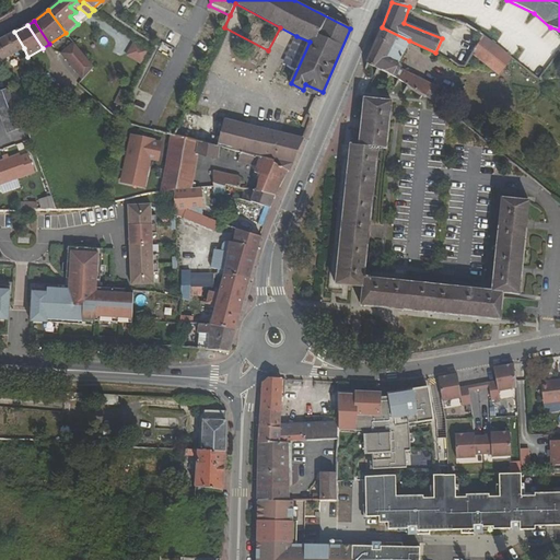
[(409,41),(382,27),(366,63),(396,79),(431,100),(438,88),(400,69),(398,63),(409,41)]
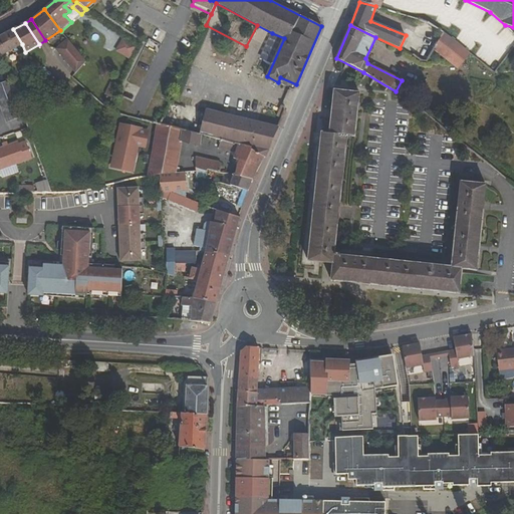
[(0,57),(22,44),(13,29),(0,37),(0,57)]
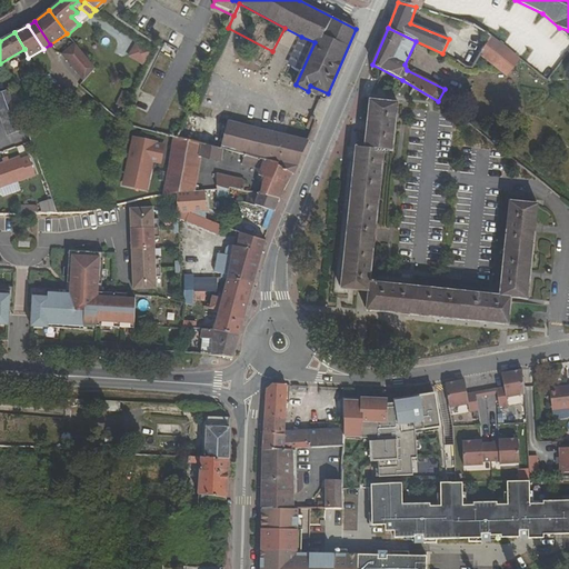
[(521,59),(493,37),(480,55),(507,76),(521,59)]
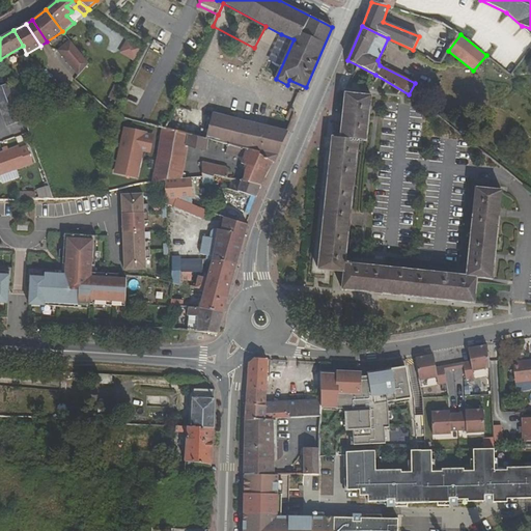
[(118,53),(134,61),(141,49),(126,39),(118,53)]
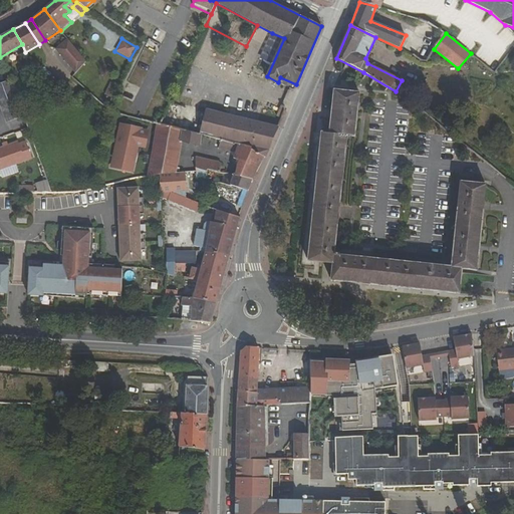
[(76,73),(86,61),(68,40),(57,49),(76,73)]
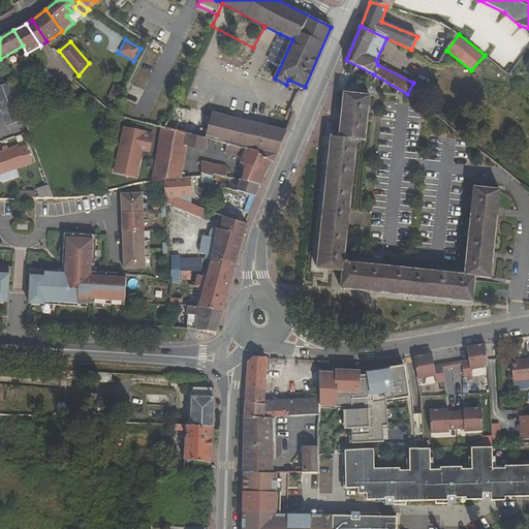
[(303,92),(305,87),(288,80),(286,85),(303,92)]
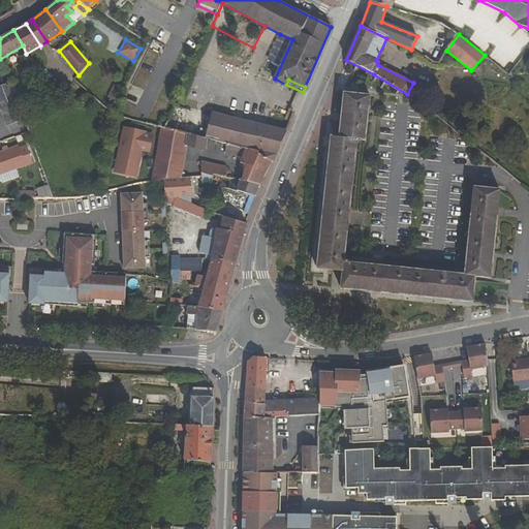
[(10,83),(0,86),(0,106),(8,126),(25,120),(16,94),(10,83)]
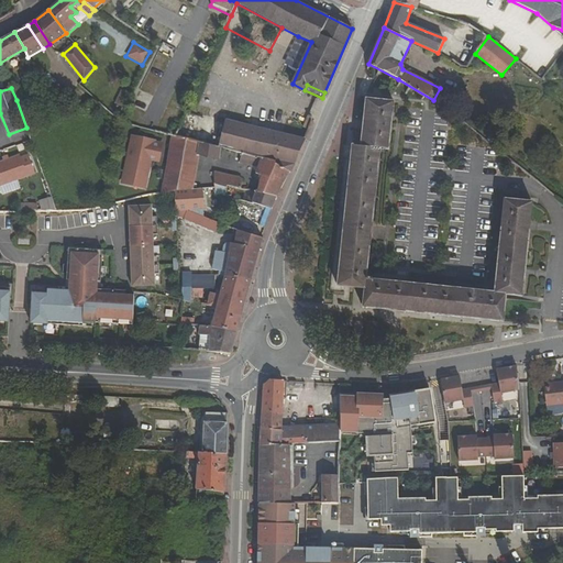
[(378,150),(388,150),(394,102),(365,100),(361,147),(352,147),(338,286),(365,289),(363,307),(503,322),(506,294),(521,296),(531,203),(505,200),(494,294),(365,279),(378,150)]
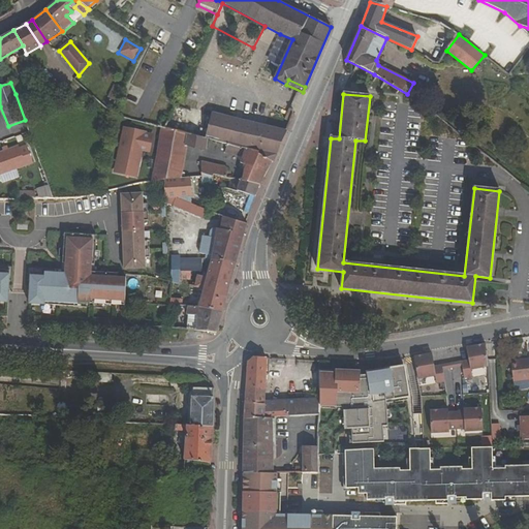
[(274,158),(275,158),(286,131),(177,103),(165,128),(208,139),(227,145),(257,152),(274,158)]
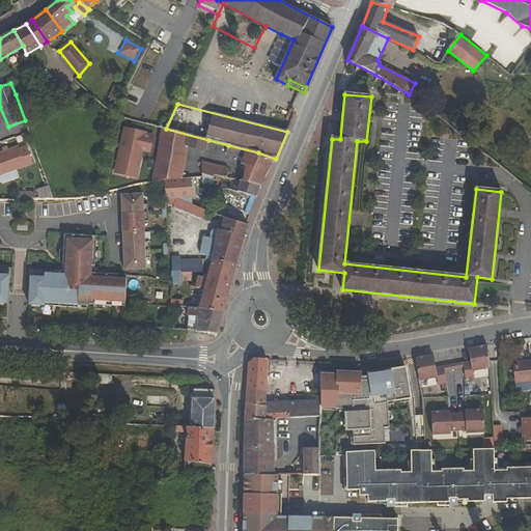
[(115,170),(136,175),(142,149),(146,132),(127,127),(115,170)]
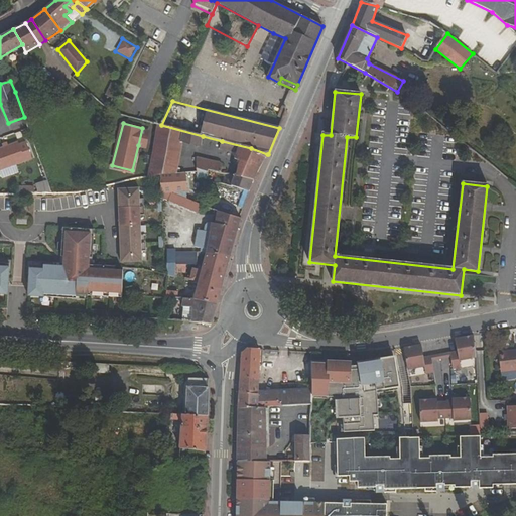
[(177,173),(182,143),(201,147),(203,136),(161,125),(157,125),(155,138),(148,177),(161,175),(177,173)]
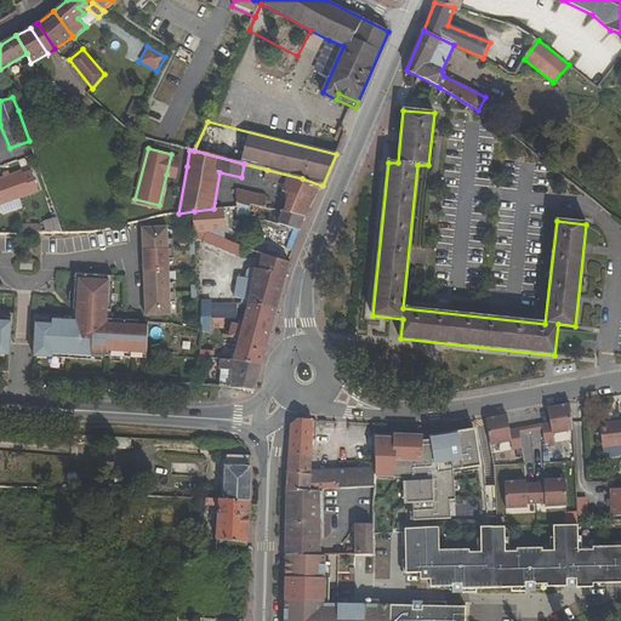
[(181,157),(171,154),(166,175),(176,177),(181,157)]
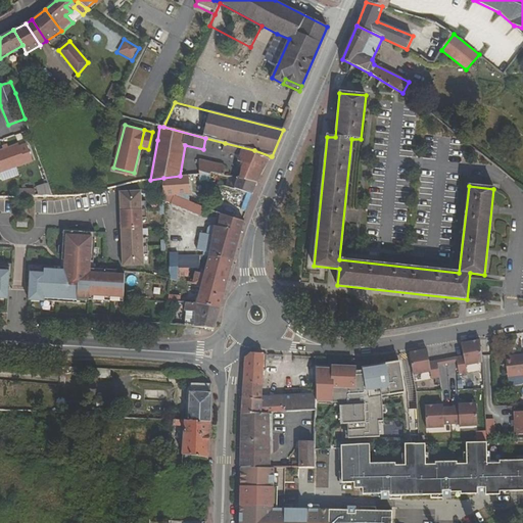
[(239,154),(236,167),(241,171),(239,178),(256,182),(271,156),(254,150),(225,143),(223,151),(239,154)]
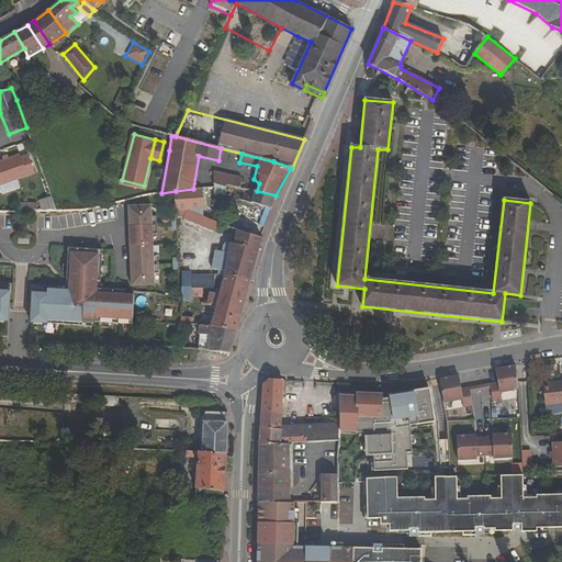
[(29,155),(21,158),(20,155),(0,161),(0,187),(36,175),(29,155)]
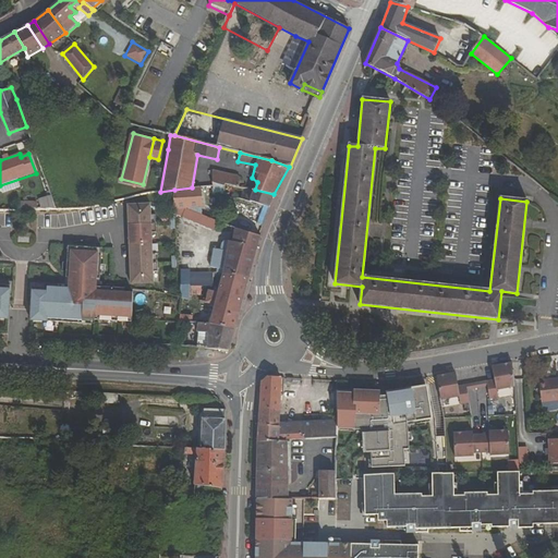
[(240,187),(241,178),(238,176),(213,170),(213,182),(240,187)]
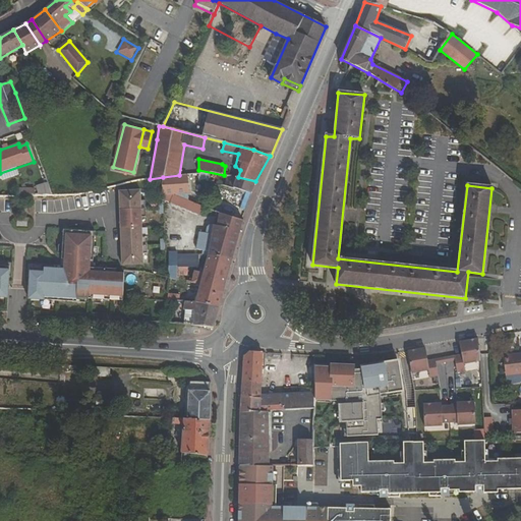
[(187,175),(179,175),(163,177),(163,190),(190,201),(187,175)]
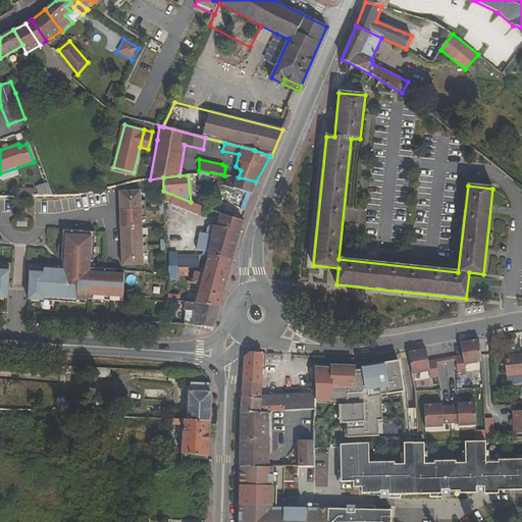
[(252,194),(256,181),(239,177),(233,177),(230,188),(252,194)]
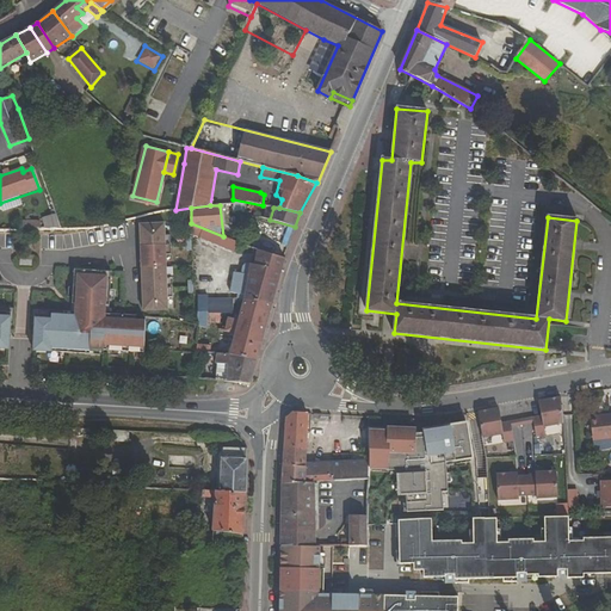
[(44,229),(57,227),(56,216),(42,218),(44,229)]
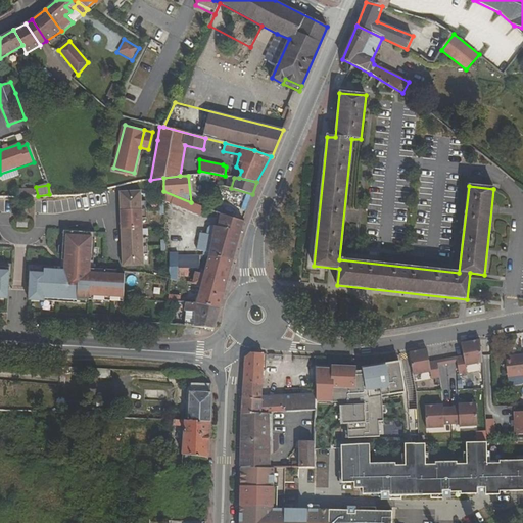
[(117,192),(122,268),(144,266),(140,191),(117,192)]
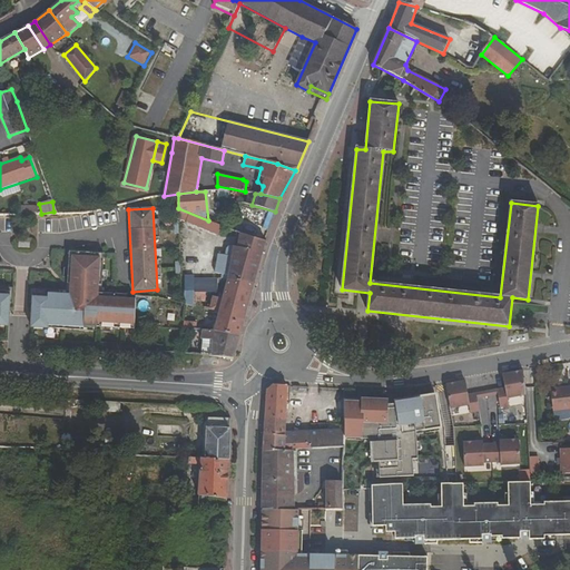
[(218,235),(222,226),(208,220),(178,208),(178,219),(218,235)]
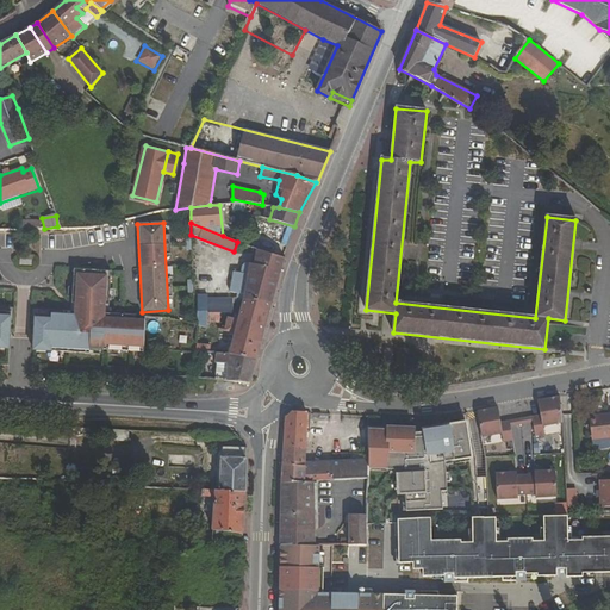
[(254,266),(247,263),(242,267),(241,274),(235,273),(230,292),(244,294),(243,300),(271,304),(284,259),(281,259),(257,251),(254,266)]
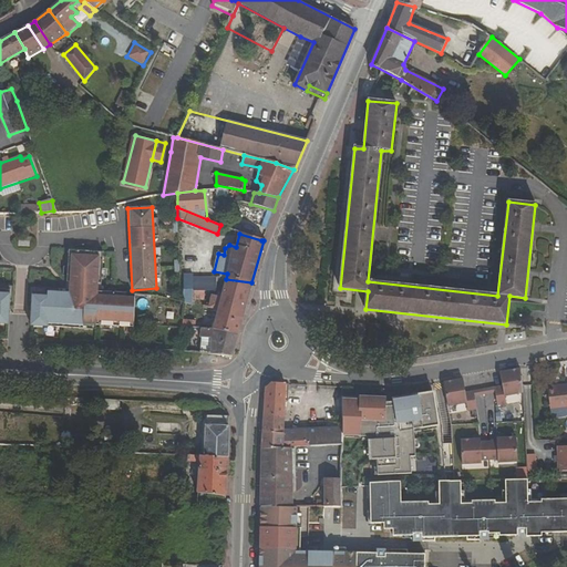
[(93,321),(131,325),(133,299),(96,298),(98,257),(69,256),(66,292),(45,292),(45,298),(30,297),(29,325),(43,326),(43,322),(92,326),(93,321)]
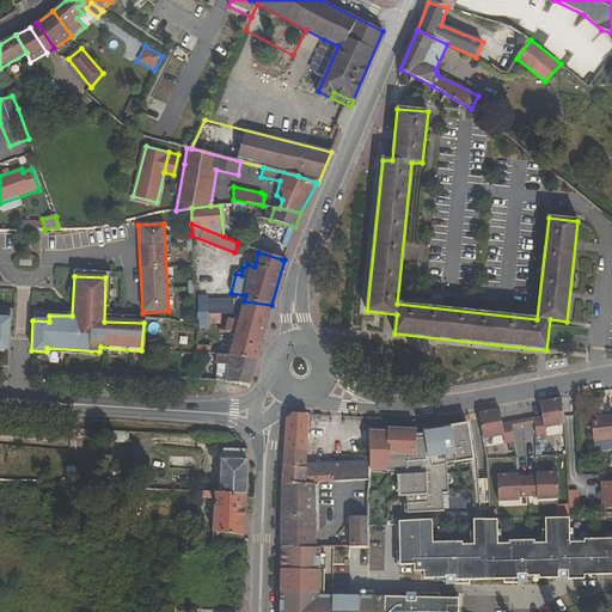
[(207,314),(232,314),(232,301),(207,301),(207,298),(194,298),(195,325),(207,329),(207,314)]
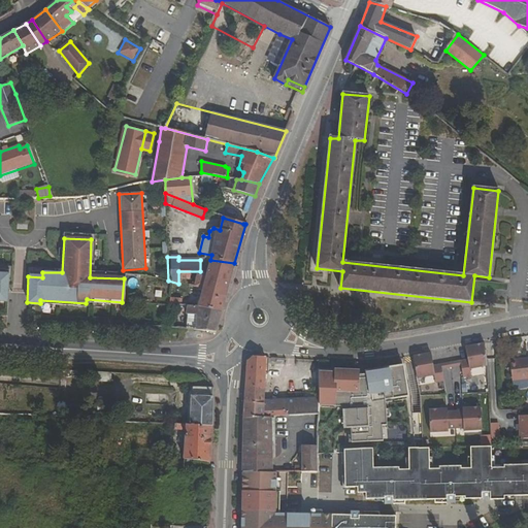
[(229,282),(234,263),(210,260),(206,276),(229,282)]
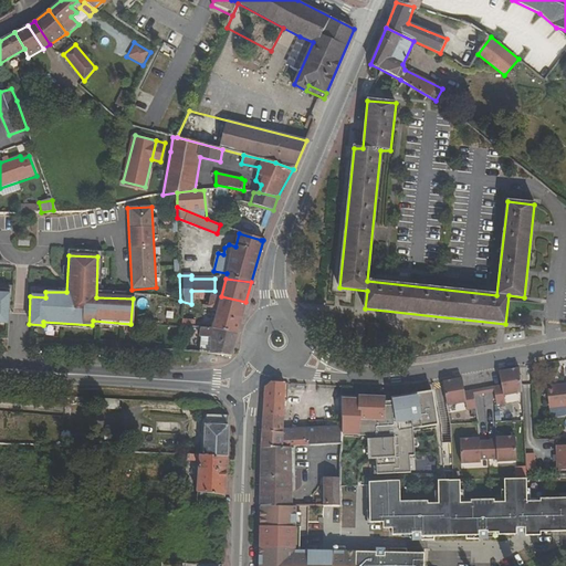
[(212,295),(209,307),(218,311),(212,328),(237,334),(245,302),(221,296),(212,295)]
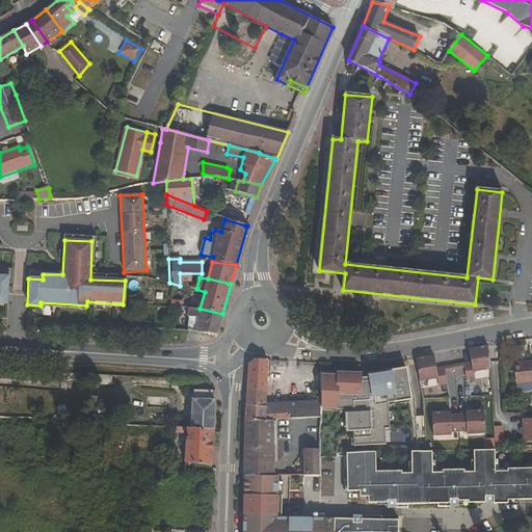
[(222,314),(200,309),(189,308),(188,317),(189,317),(198,318),(197,334),(217,335),(222,314)]
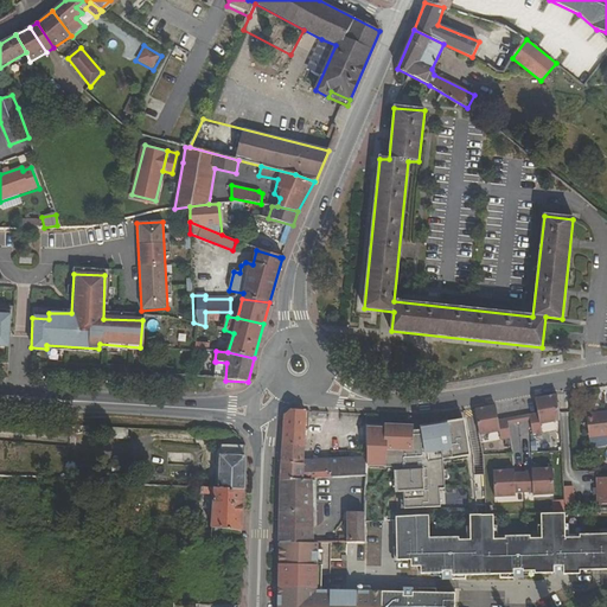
[(227,363),(216,362),(213,379),(225,381),(227,363)]
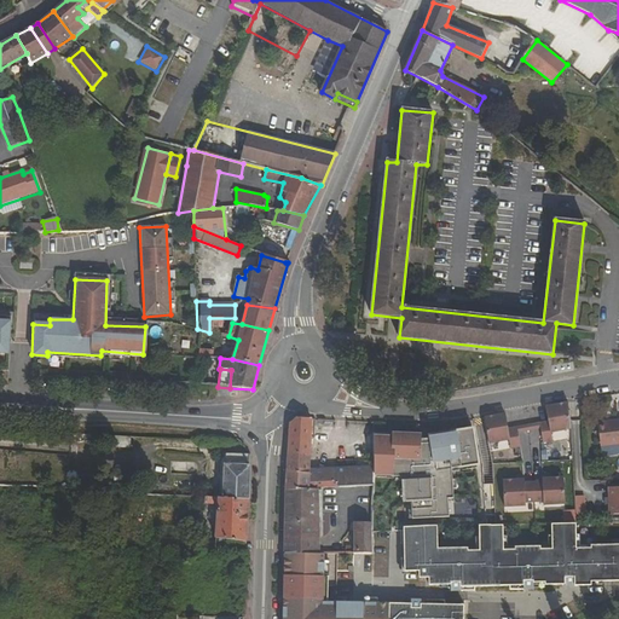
[(544,444),(553,441),(551,433),(570,429),(568,404),(547,408),(549,422),(539,424),(544,444)]
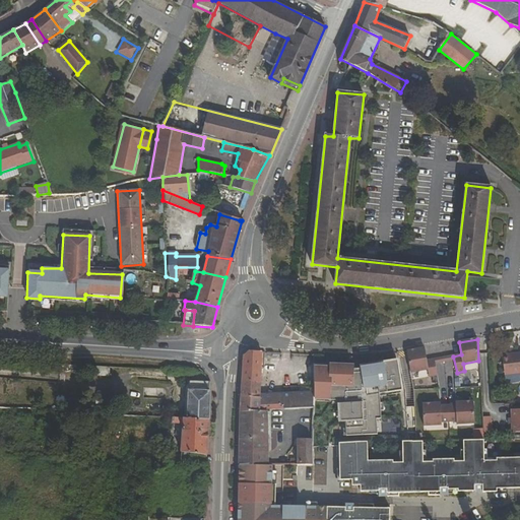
[(410,374),(429,371),(430,378),(438,376),(435,360),(428,361),(425,348),(406,352),(409,364),(408,365),(410,374)]
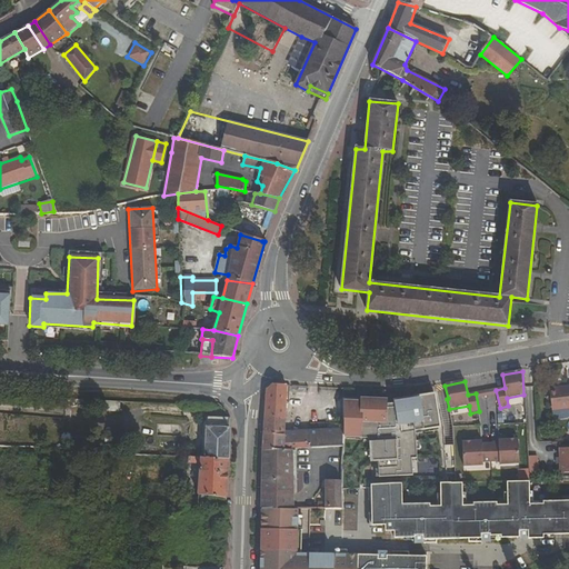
[(291,449),(342,447),(342,429),(285,431),(287,386),(271,385),(267,389),(262,451),(291,450),(291,449)]
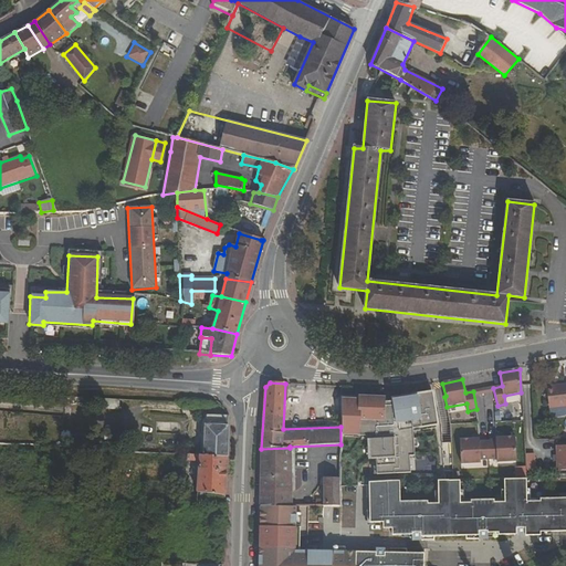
[(565,384),(548,386),(552,407),(565,404),(565,384)]
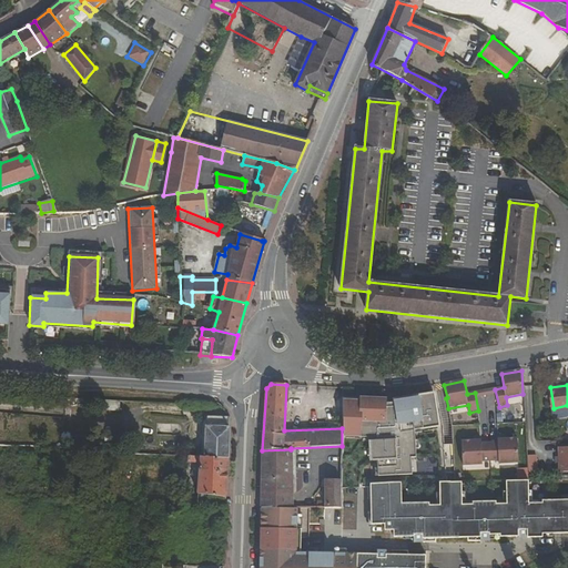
[(434,394),(418,396),(418,398),(432,397),(436,427),(439,427),(434,394)]
